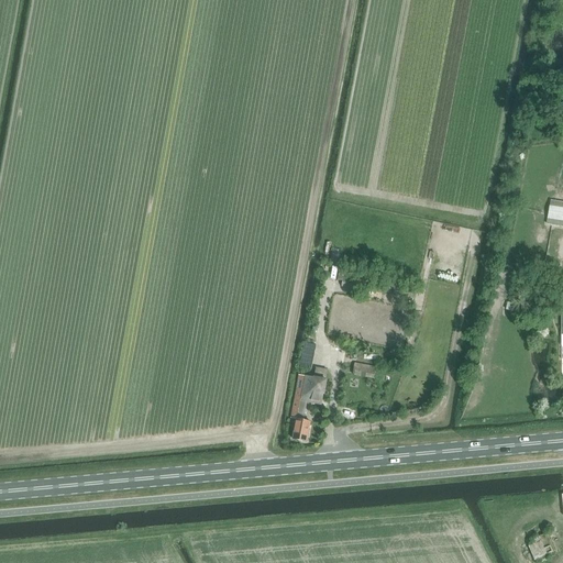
[(562,202),(550,201),(547,224),(562,227),(562,202)]
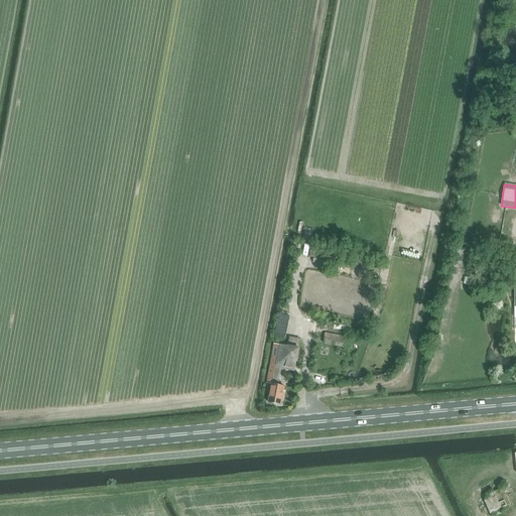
[(313,263),(333,266),(335,255),(314,252),(313,263)]
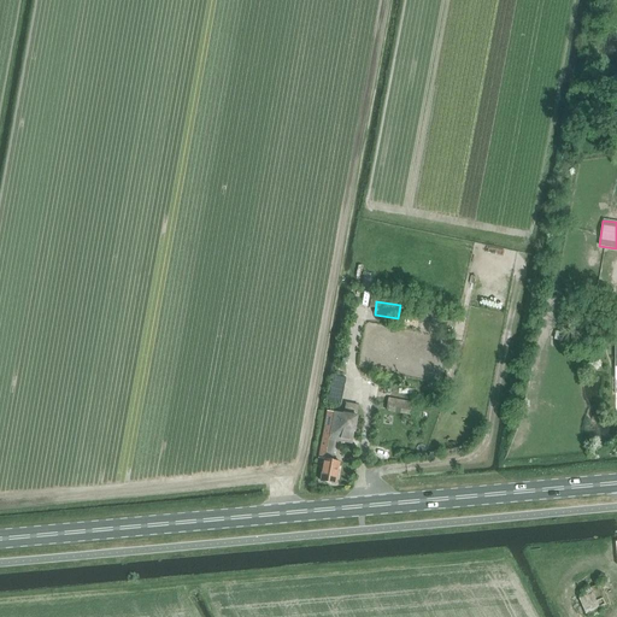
[(405,306),(404,318),(427,322),(429,311),(405,306)]
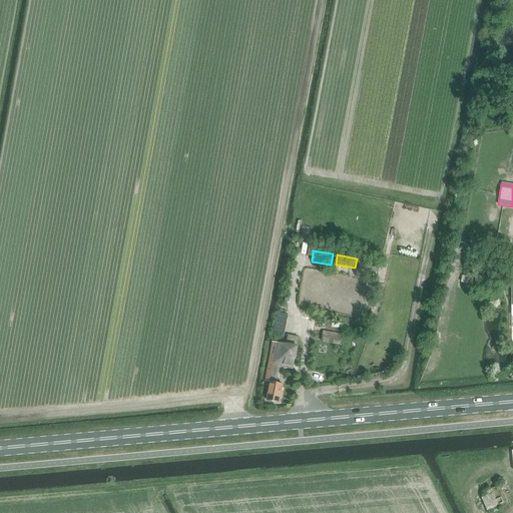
[(360,259),(359,269),(378,273),(380,262),(360,259)]
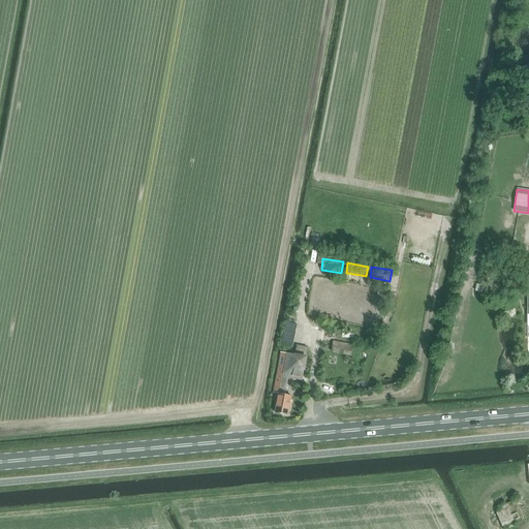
[(475,290),(484,291),(485,284),(477,283),(475,290)]
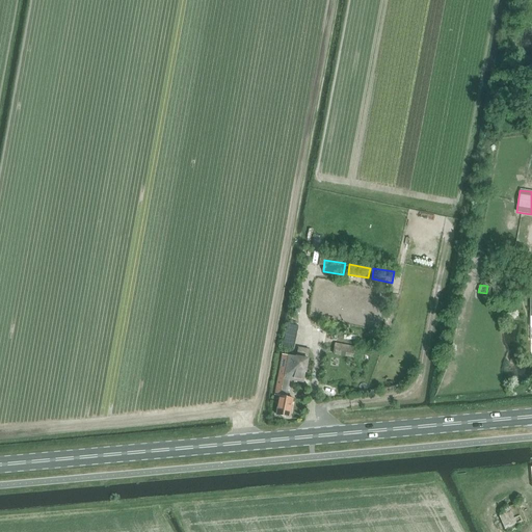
[(517,289),(493,285),(491,292),(516,296),(517,289)]
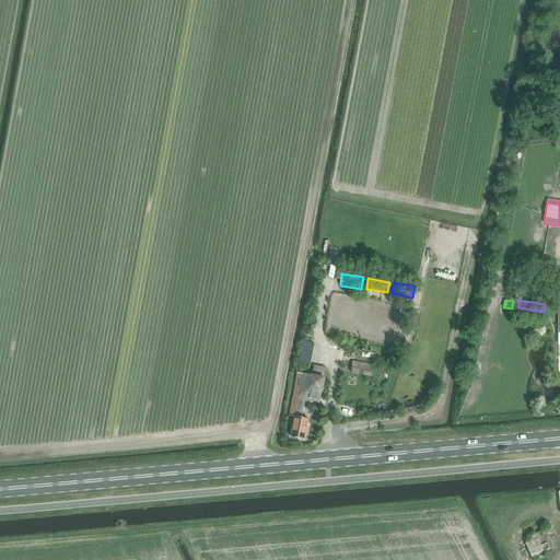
[(299,359),(310,361),(313,343),(302,342),(299,359)]
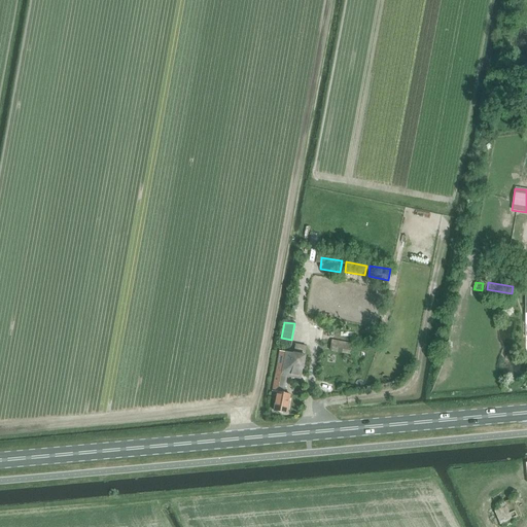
[(329,350),(350,354),(352,344),(342,342),(342,339),(337,338),(336,341),(331,340),(329,350)]
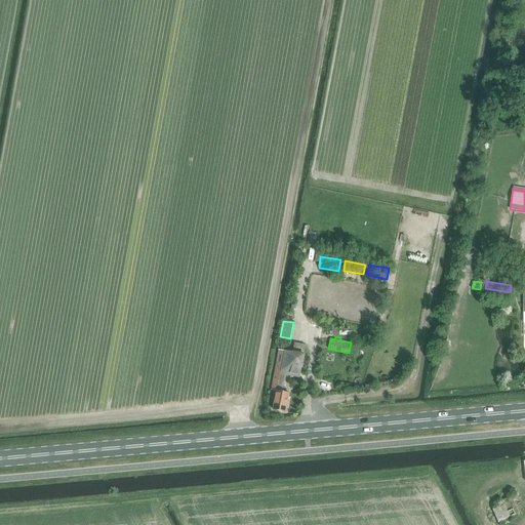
[(275,380),(273,391),(277,391),(274,409),(279,410),(286,412),(289,394),(283,392),(284,387),(286,374),(298,376),(305,345),(294,344),(293,352),(280,350),(275,380)]
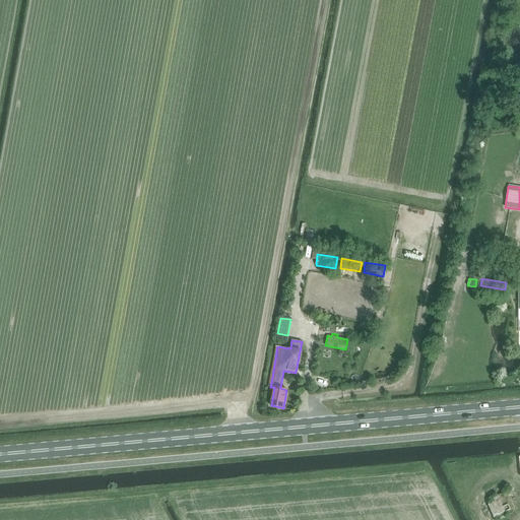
[(492,504),(485,507),(491,518),(511,510),(505,495),(491,501),(492,504)]
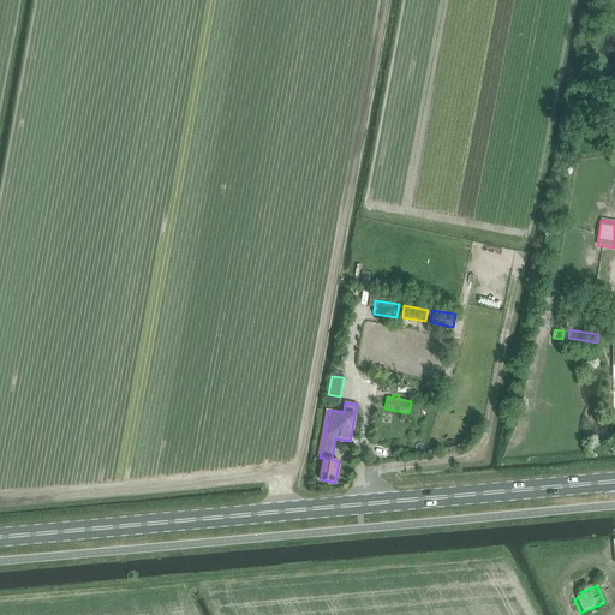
All buildings are outlined.
